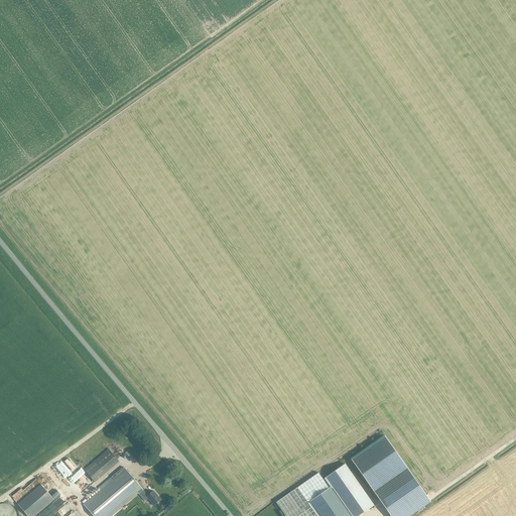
[(384,436),(352,460),(390,515),(396,515),(425,495),(414,479),(398,456),(384,436)]
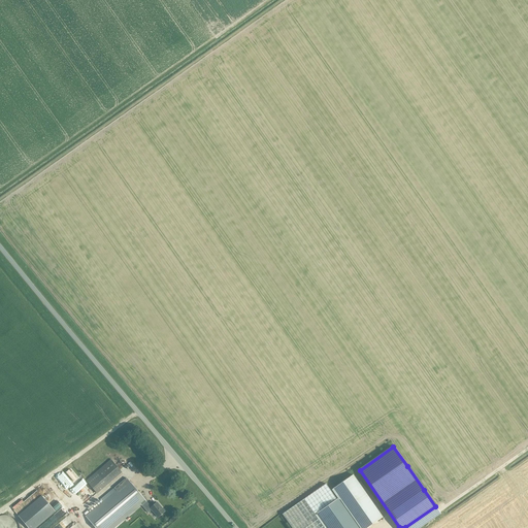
[(116,468),(94,483),(91,477),(86,481),(94,493),(120,475),(116,468)]
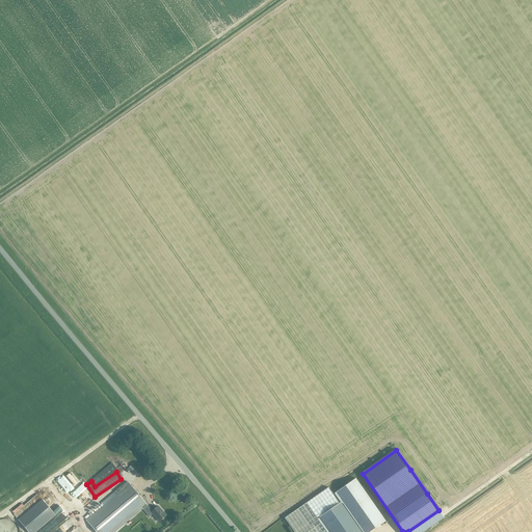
[(335,494),(341,503),(361,531),(369,531),(386,521),(355,479),(335,494)]
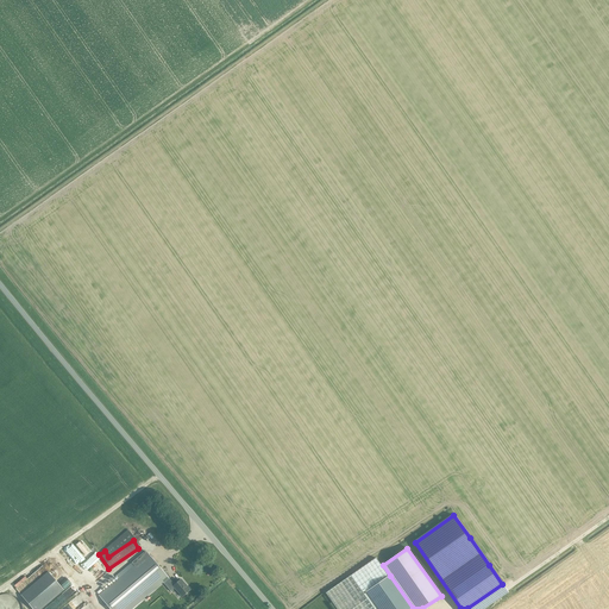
[(149,554),(148,554),(145,551),(132,563),(135,566),(99,596),(110,608),(130,608),(165,579),(168,578),(168,577),(149,554)]
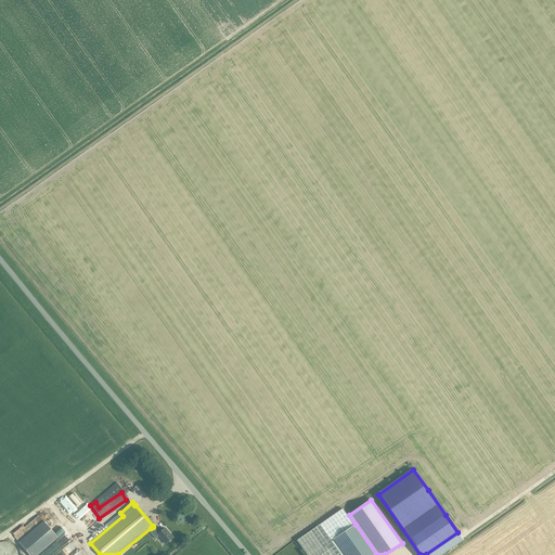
[(320,525),(297,540),(307,554),(340,554),(331,540),(353,525),(343,508),(320,525)]
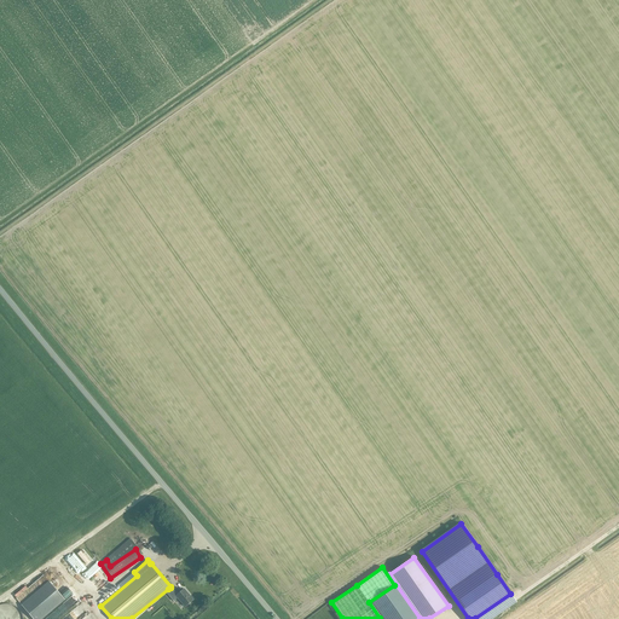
[(90,585),(94,594),(98,591),(90,579),(85,582),(81,574),(76,578),(84,589),(90,585)]
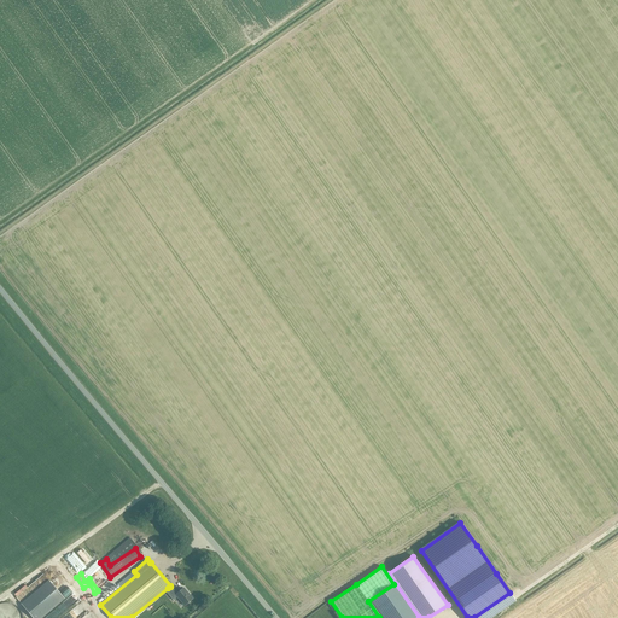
[(41,617),(64,599),(48,581),(22,604),(33,617),(41,617)]
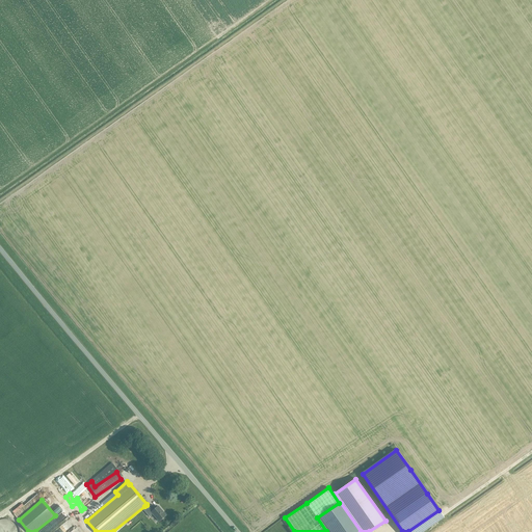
[(361,531),(341,503),(320,517),(329,531),(361,531)]
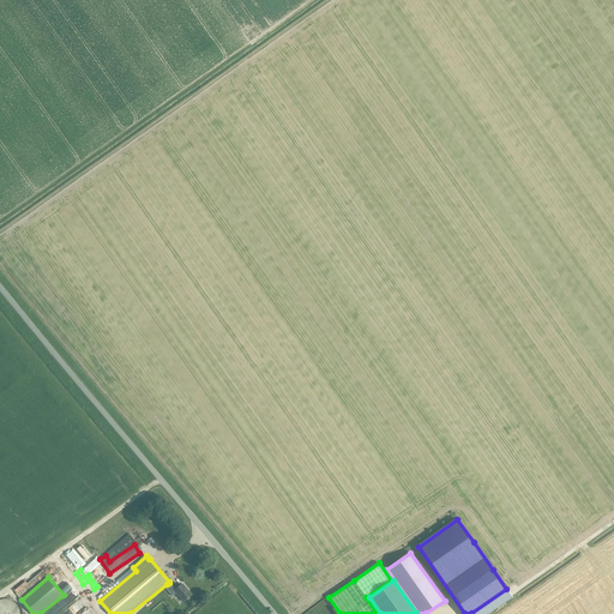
[(170,584),(169,583),(167,584),(168,585),(164,588),(172,596),(176,593),(184,602),(192,595),(187,590),(182,585),(182,584),(176,590),(170,584)]
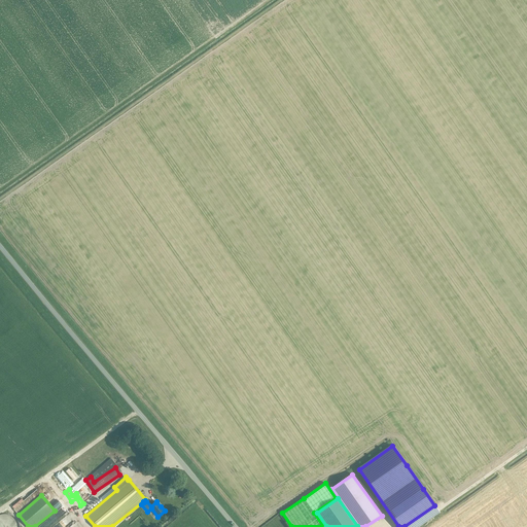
[(42,522),(36,526),(47,526),(56,521),(54,518),(44,525),(42,522)]
